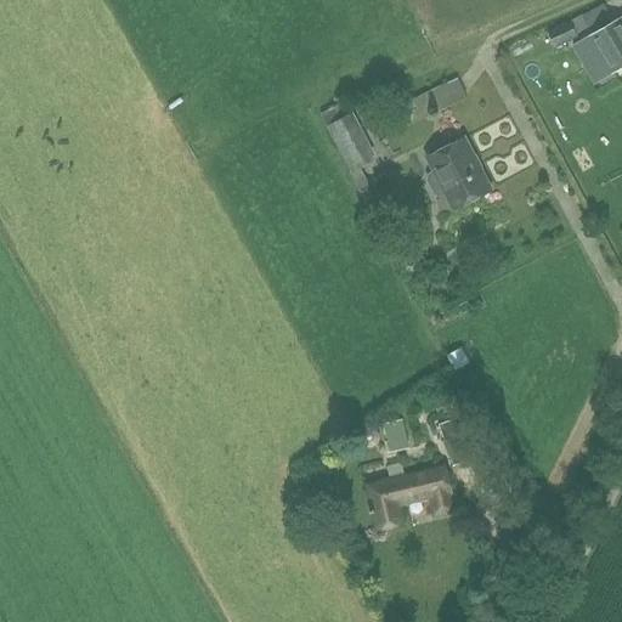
[(577,38),(574,33),(610,15),(604,4),(547,33),(555,50),(577,38)]
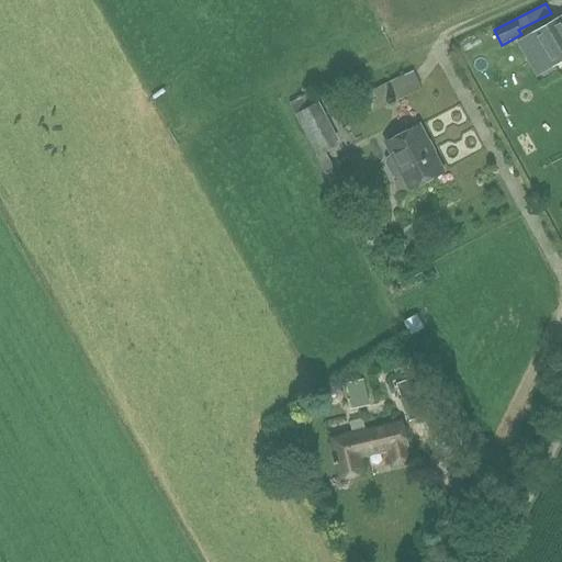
[(535,34),(552,66),(561,60),(561,22),(560,19),(535,34)]
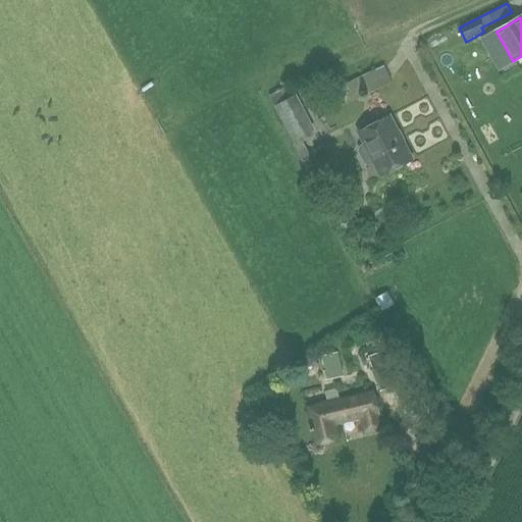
[(269,95),(304,164),(312,160),(303,142),(314,137),(311,131),(314,129),(296,93),(295,94),(290,85),(269,95)]
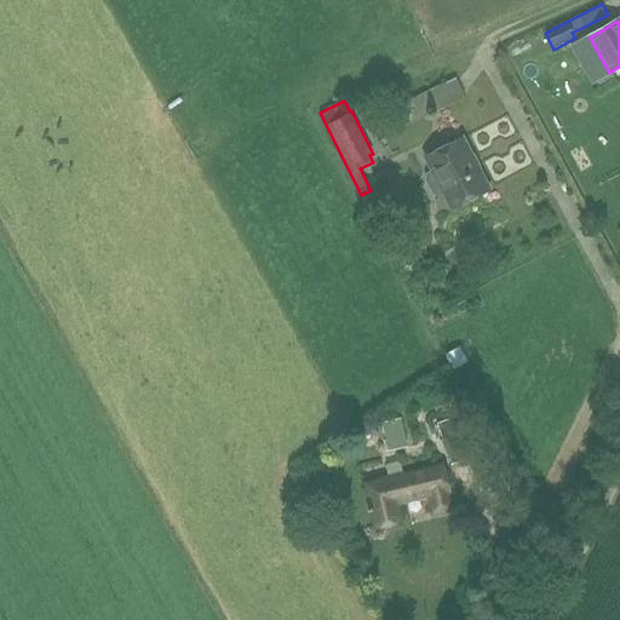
[(443,194),(452,210),(489,190),(463,139),(426,159),(432,172),(428,174),(425,181),(432,195),(438,196),(443,194)]
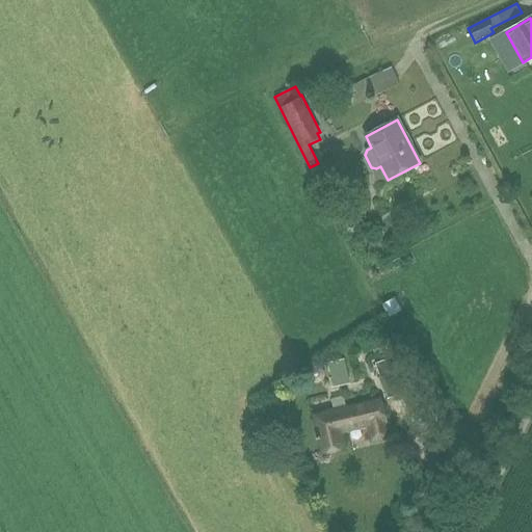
[(382,304),(386,311),(387,312),(390,317),(397,313),(390,300),(382,304)]
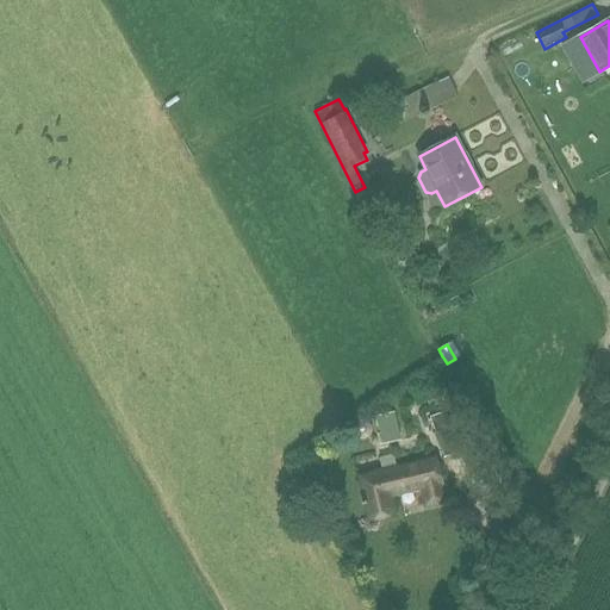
[(470,449),(455,410),(433,417),(444,458),(470,449)]
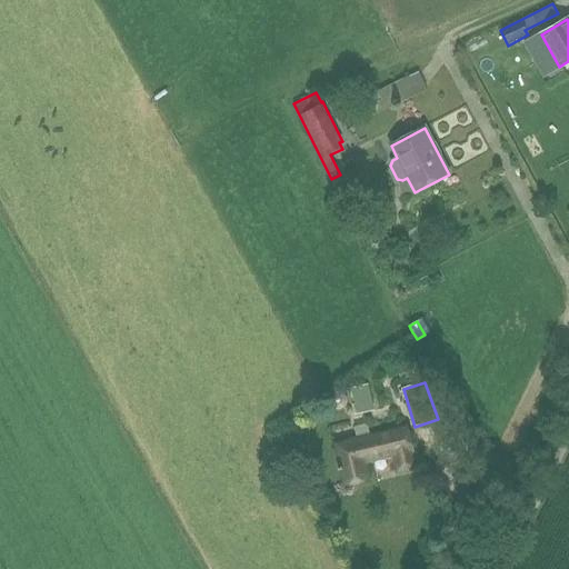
[(350,388),(353,401),(370,397),(368,383),(350,388)]
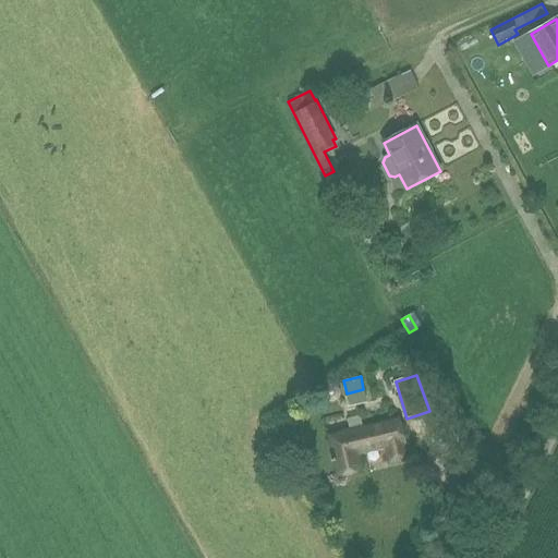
[(403,441),(399,421),(330,437),(339,475),(361,471),(356,453),(387,446),(391,462),(407,459),(402,443),(403,441)]
